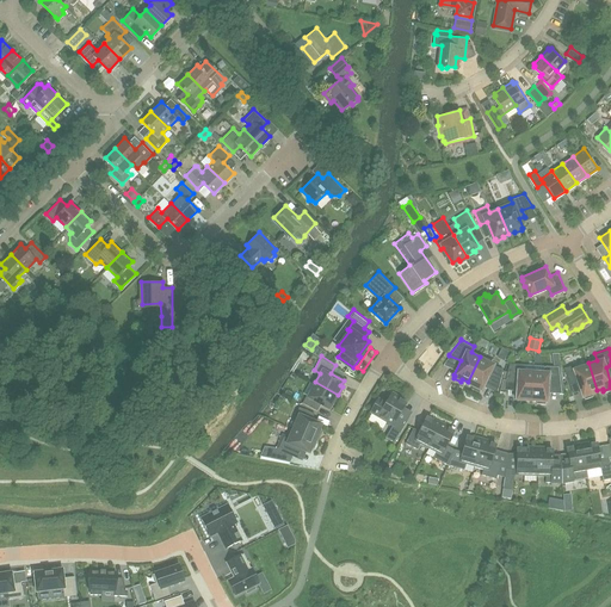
[(480,357),(468,382),(473,384),(471,386),(479,390),(480,388),(481,389),(486,379),(498,385),(498,384),(503,367),(480,357)]
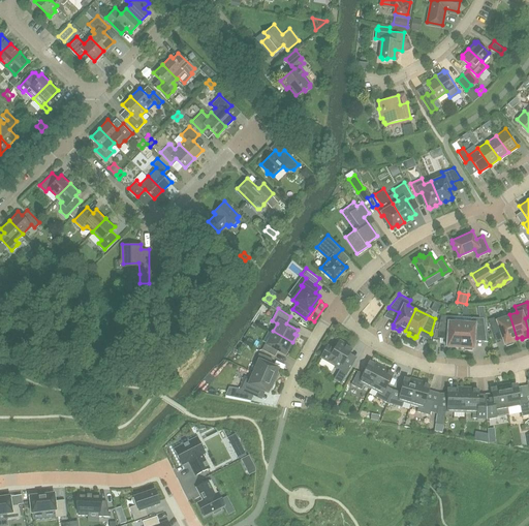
[(460,345),(462,320),(454,320),(454,316),(452,314),(441,313),(437,328),(447,329),(446,344),(448,344),(447,346),(455,347),(456,345),(460,345)]
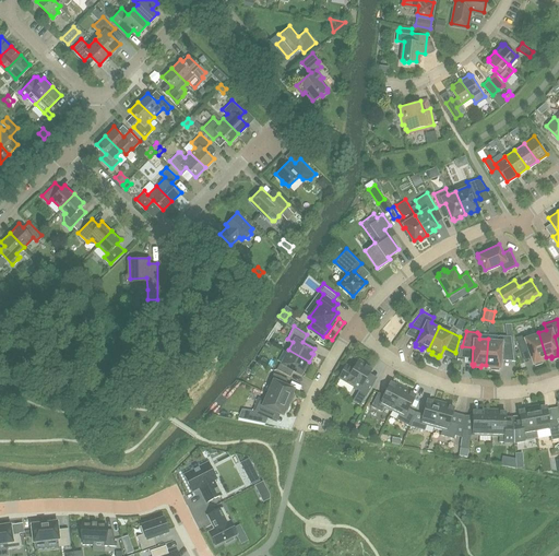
[(546,357),(538,332),(525,336),(524,333),(515,335),(521,351),(528,349),(533,362),(534,362),(535,364),(543,362),(542,359),(546,357)]
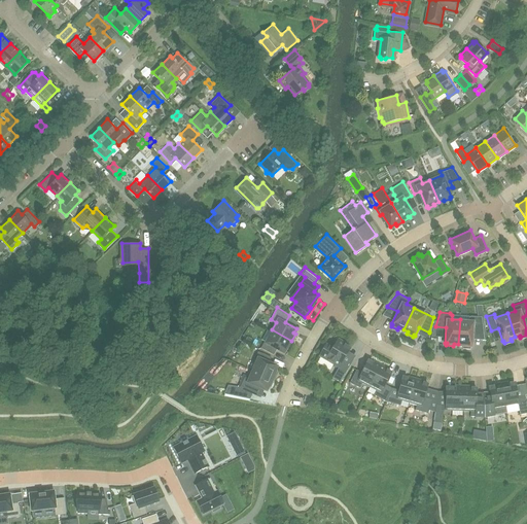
[(468,320),(460,319),(458,344),(463,345),(463,347),(470,347),(470,345),(471,345),(472,330),(484,330),(482,315),(470,314),(468,316),(468,320)]
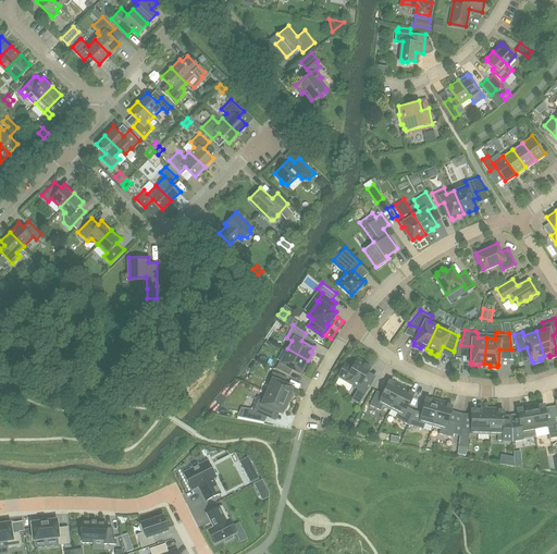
[(308,360),(287,348),(281,360),(279,359),(275,366),(289,373),(293,367),(300,371),(302,367),(305,368),(308,360)]
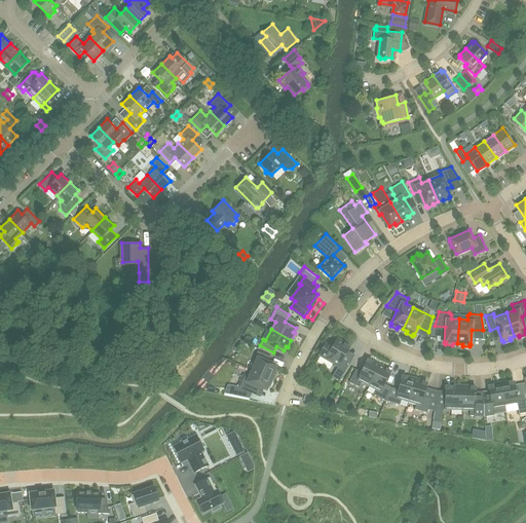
[(326,342),(320,352),(338,364),(332,375),(339,379),(349,362),(342,358),(349,345),(344,342),(345,340),(338,336),(332,345),(326,342)]
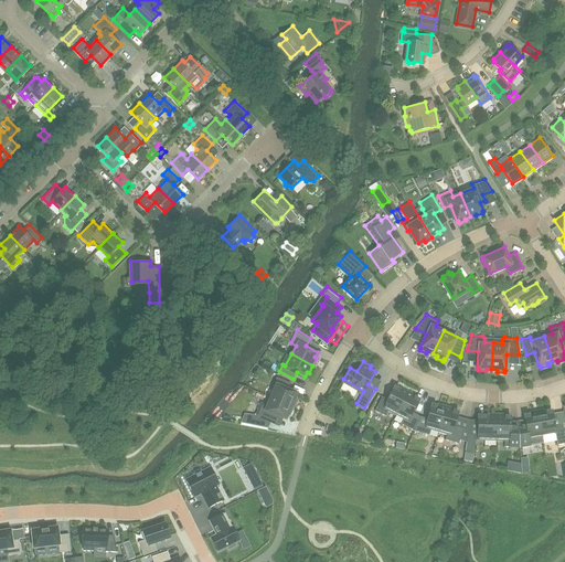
[(272,395),(294,405),(297,396),(295,396),(297,391),(288,388),(290,381),(276,374),(274,381),(277,383),(272,395)]
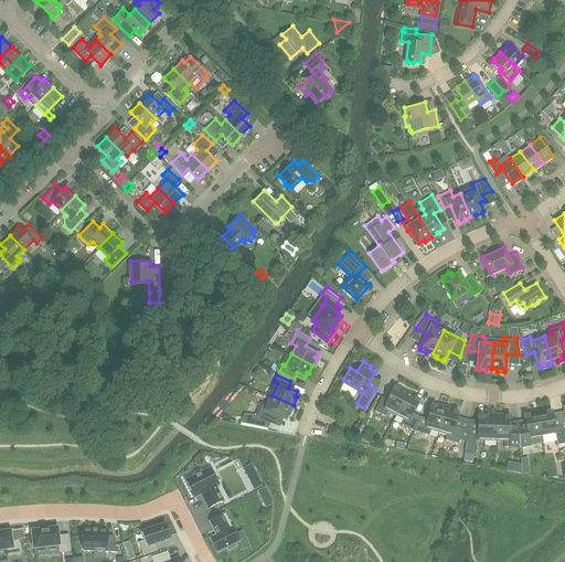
[(396,412),(408,389),(401,385),(400,388),(395,384),(387,398),(382,394),(375,409),(385,414),(388,407),(396,412)]
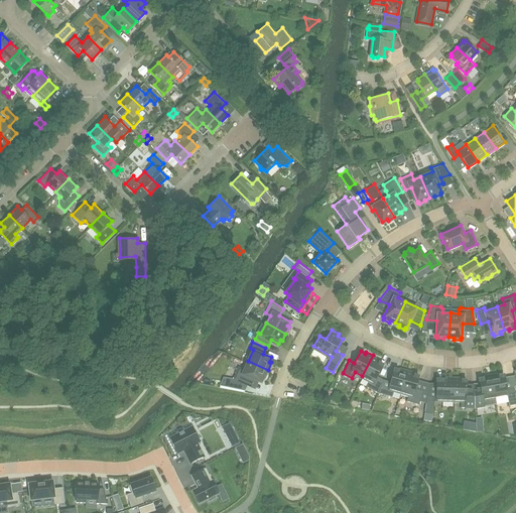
[(366,385),(378,391),(383,378),(377,375),(383,363),(378,360),(379,359),(373,355),(362,376),(369,379),(366,385)]
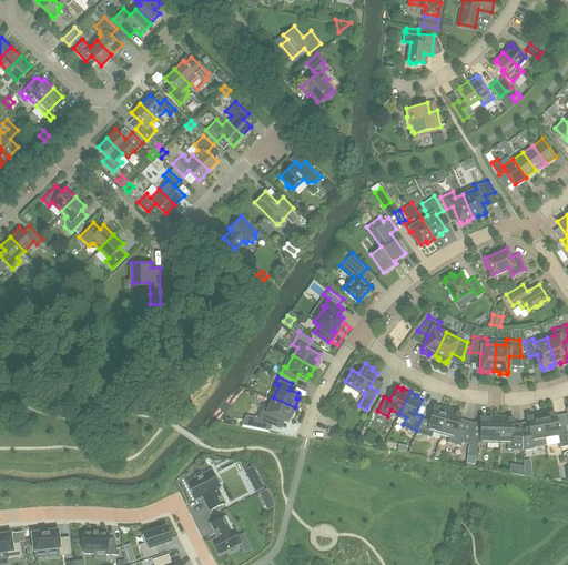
[(292,415),(295,407),(273,397),(269,405),(263,403),(257,415),(246,414),(242,423),(269,429),(275,414),(287,420),(290,414),(292,415)]
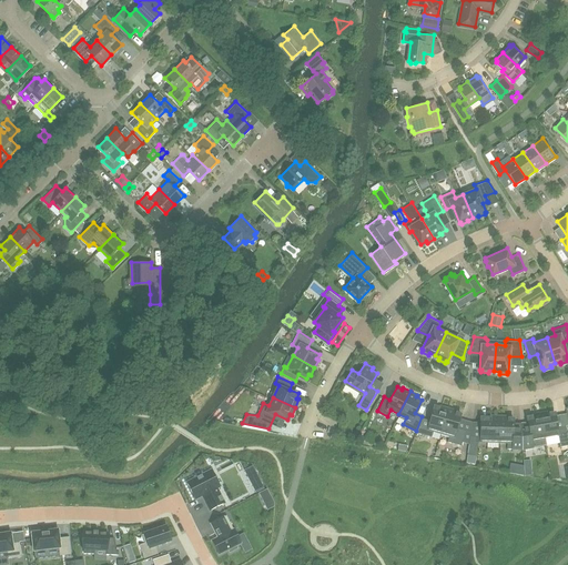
[(433,429),(442,431),(448,406),(440,404),(439,406),(434,404),(430,419),(422,416),(416,431),(432,435),(433,429)]
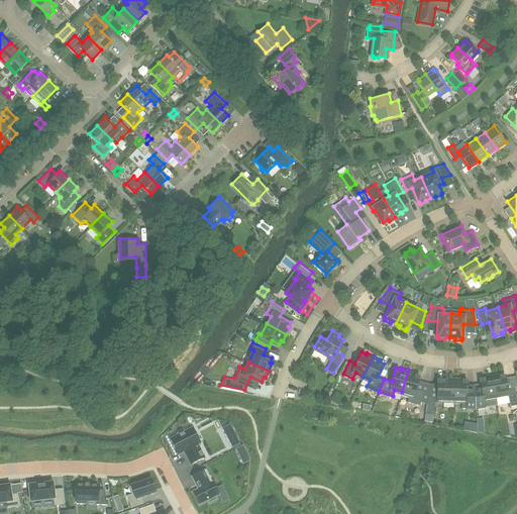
[(415,372),(408,370),(402,392),(409,394),(407,400),(420,404),(424,390),(416,388),(420,375),(414,374),(415,372)]
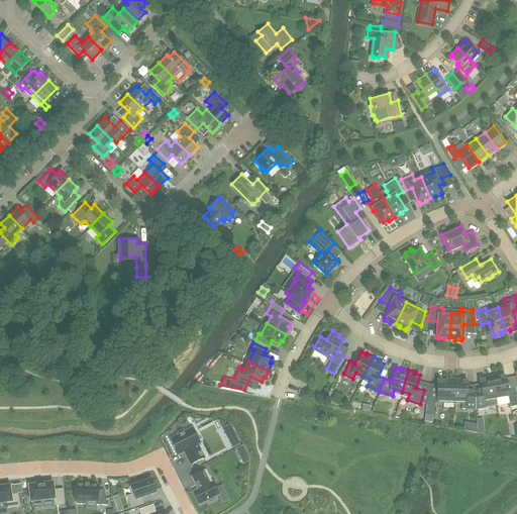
[(492,374),(497,403),(510,401),(511,404),(516,403),(516,397),(515,386),(507,387),(505,374),(500,375),(499,373),(492,374)]
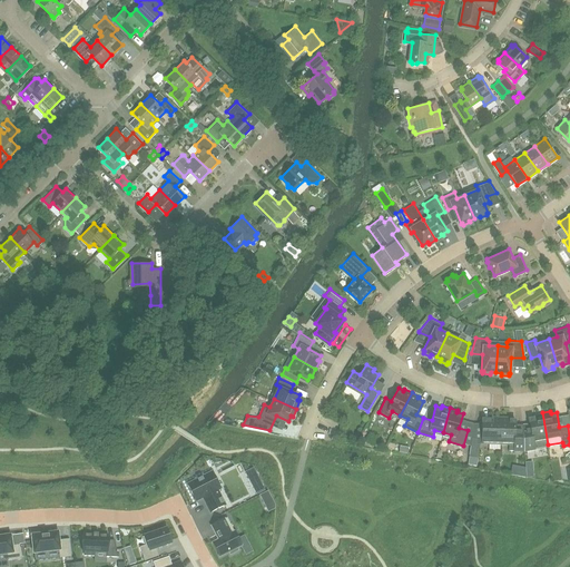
[(548,445),(542,412),(534,413),(534,416),(529,417),(531,431),(523,433),(524,449),(524,453),(527,452),(527,448),(548,445)]
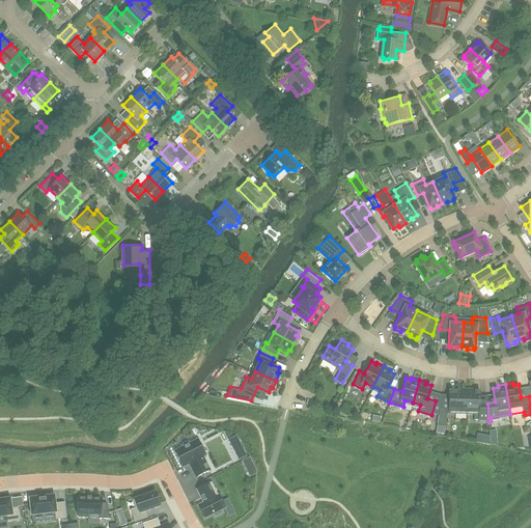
[(467,411),(467,387),(459,387),(459,388),(449,388),(449,410),(467,411)]
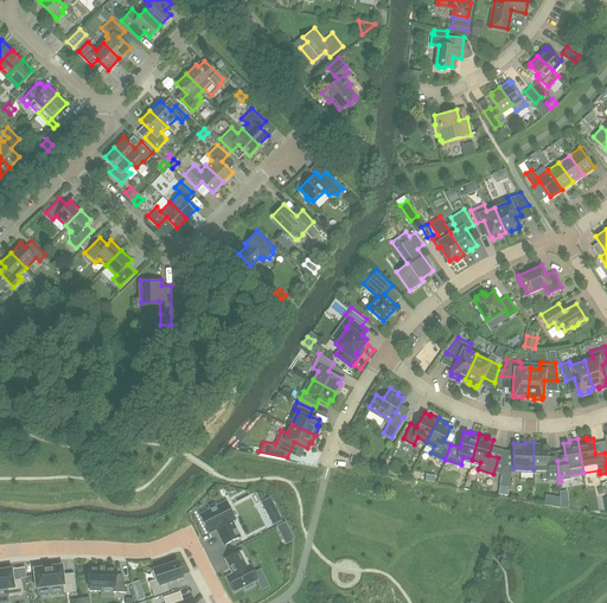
[(542,476),(558,478),(557,461),(548,460),(549,444),(542,444),(542,442),(534,442),(534,469),(542,469),(542,476)]
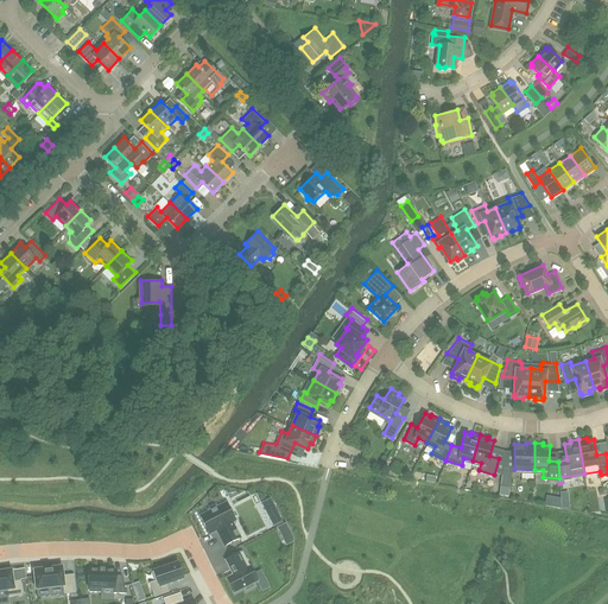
[(510,465),(504,464),(499,493),(508,494),(512,470),(508,470),(510,465)]
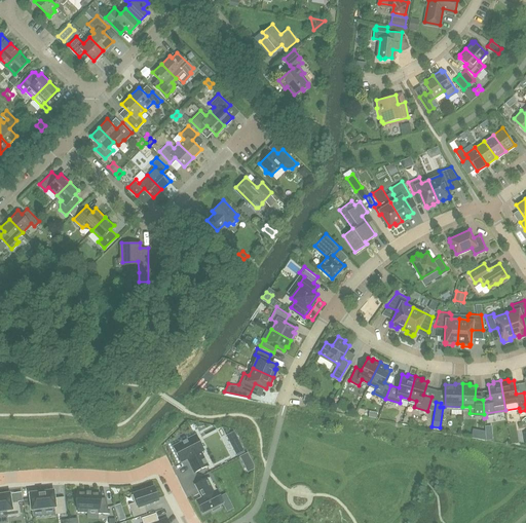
[(485,430),(479,428),(477,437),(486,438),(485,430)]
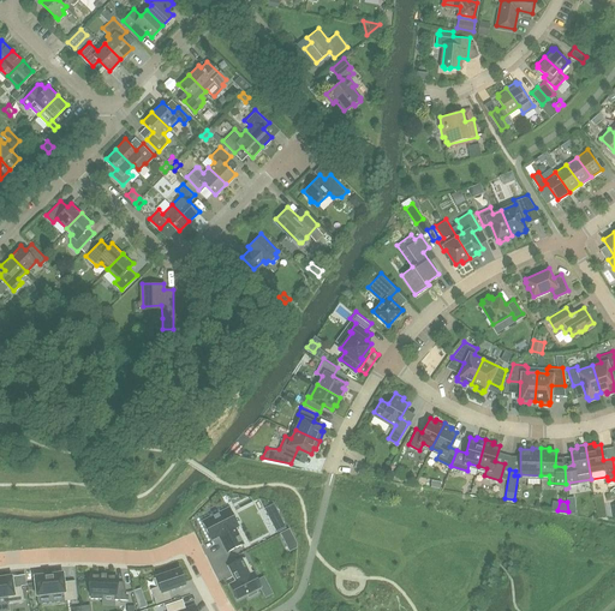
[(281,517),(273,502),(264,505),(273,522),(281,517)]
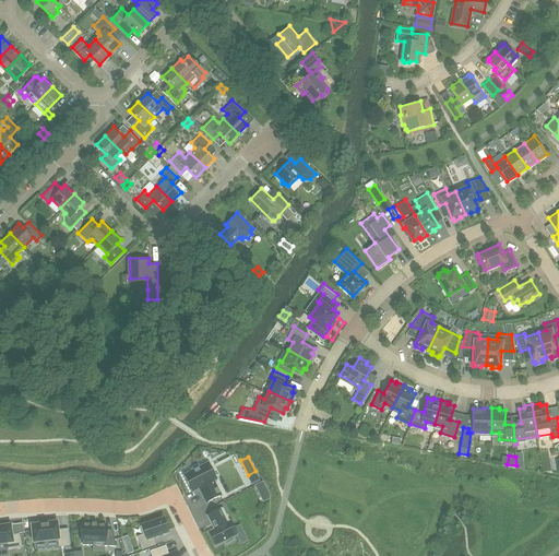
[(216,476),(207,460),(200,464),(199,462),(190,466),(191,469),(183,473),(192,488),(199,485),(206,500),(221,493),(213,477),(216,476)]
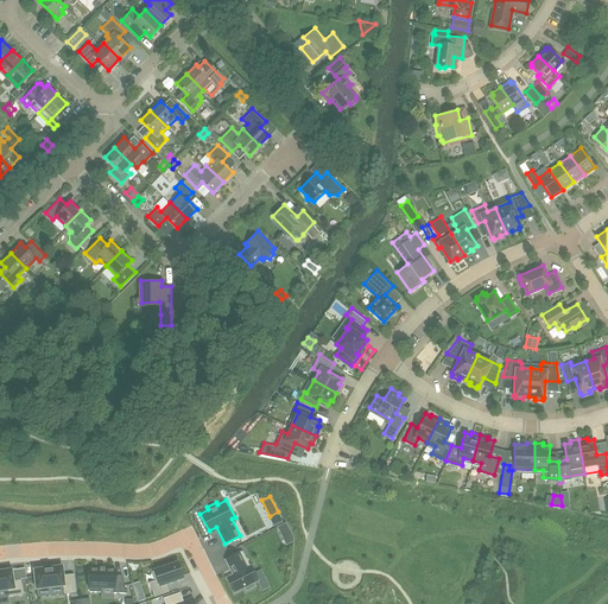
[(270,516),(274,523),(283,520),(278,512),(270,516)]
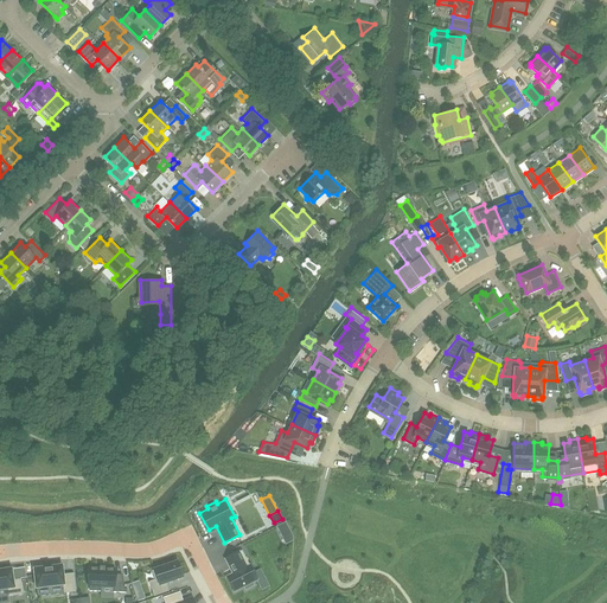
[(292,531),(286,519),(276,524),(282,536),(292,531)]
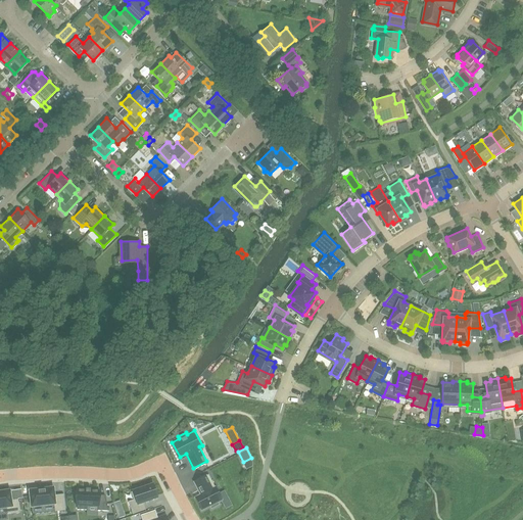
[(222,498),(208,472),(194,480),(200,492),(195,495),(201,508),(209,504),(210,507),(219,503),(218,500),(222,498)]
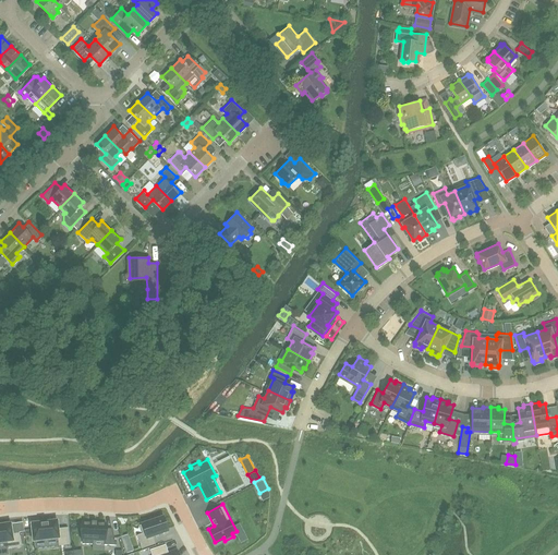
[(162,515),(140,523),(142,531),(137,533),(142,546),(155,541),(153,534),(168,529),(162,515)]
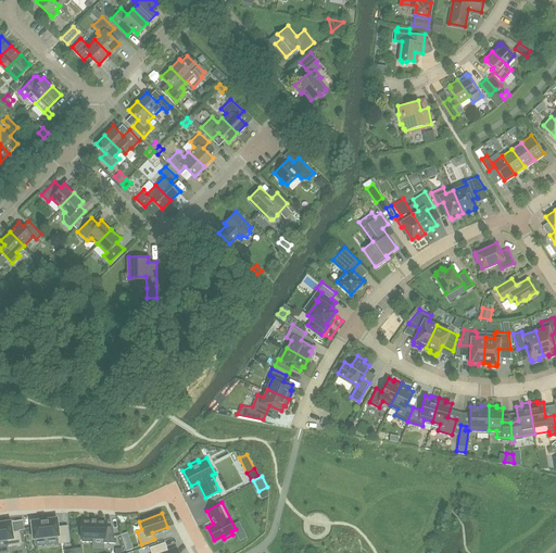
[(30,519),(34,544),(59,542),(70,540),(67,524),(58,525),(57,517),(57,516),(30,519)]
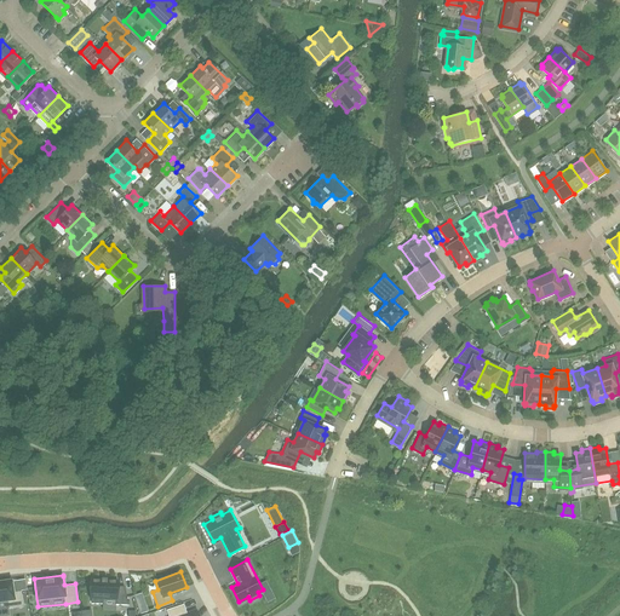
[(90,596),(92,597),(91,602),(103,602),(103,597),(115,597),(115,602),(128,603),(125,585),(124,585),(124,586),(118,585),(118,577),(107,577),(108,576),(102,576),(102,577),(91,576),(91,585),(90,585),(90,587),(91,587),(90,596)]
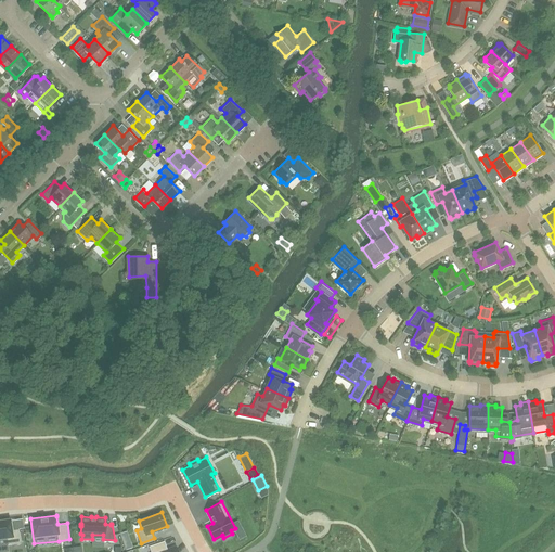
[(0,543),(21,541),(20,527),(12,528),(10,518),(0,520),(0,543)]
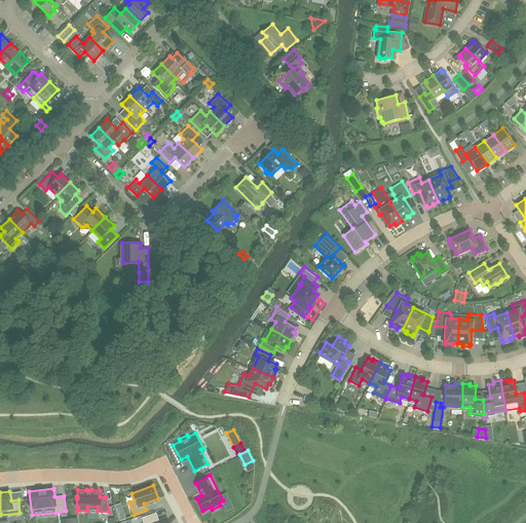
[(156,511),(141,516),(143,522),(168,522),(166,516),(158,519),(156,511)]
